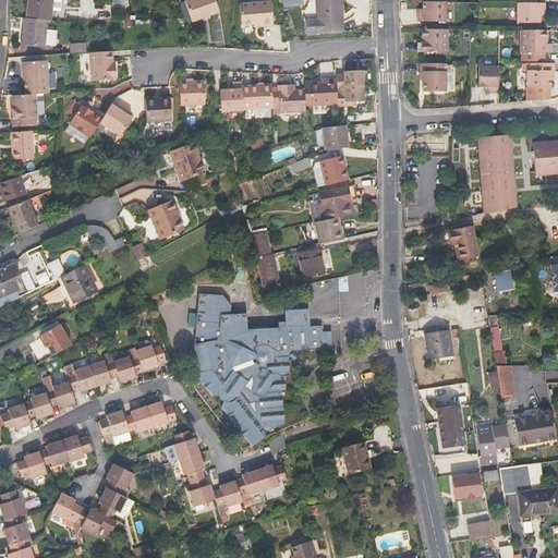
[(51,0),(28,0),(27,17),(47,20),(50,20),(51,9),(51,0)]
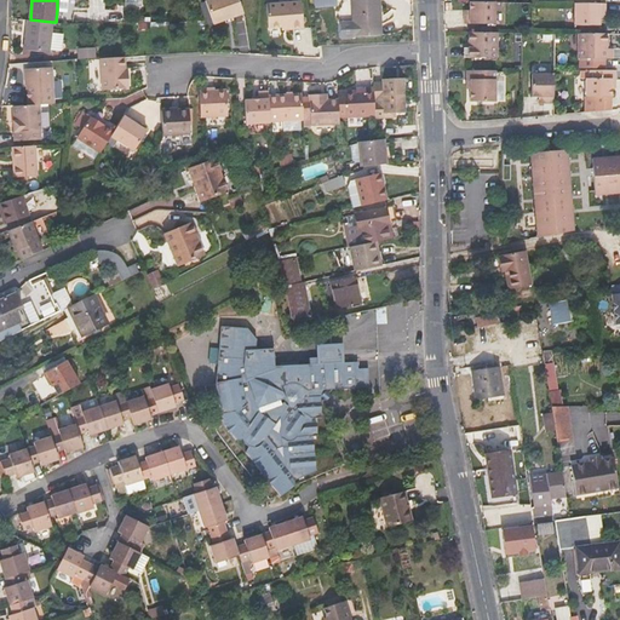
[(57,0),(57,10),(65,11),(67,0),(57,0)]
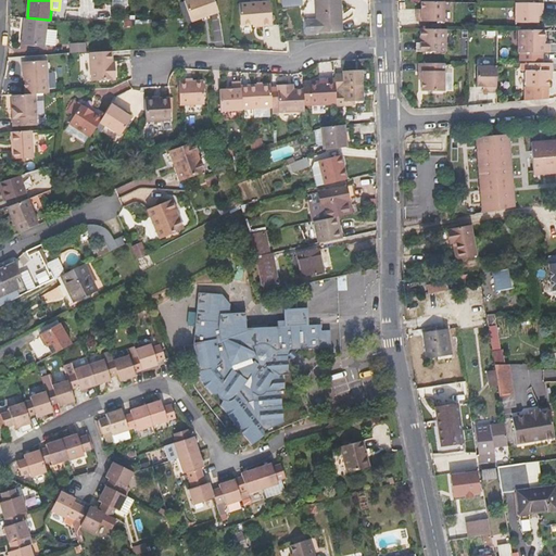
[(191,21),(218,12),(214,0),(185,0),(184,0),(191,21)]
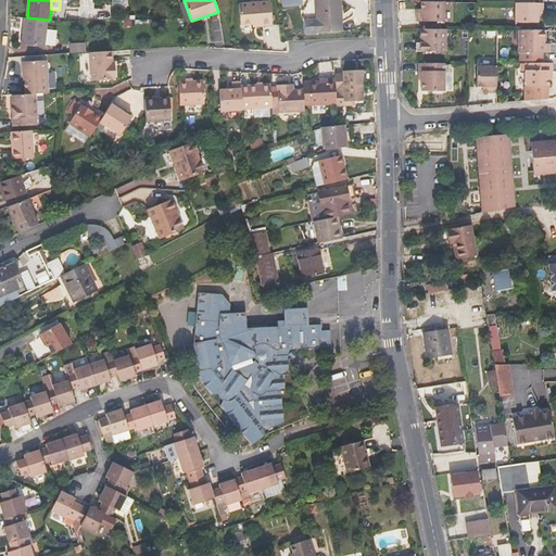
[(305,22),(306,34),(342,32),(340,0),(317,0),(318,21),(305,22)]
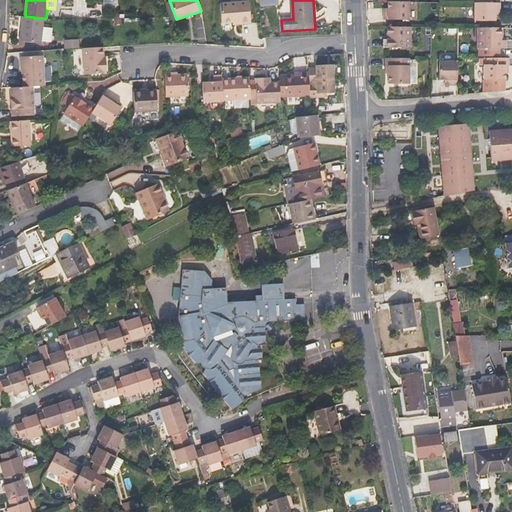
[(408,19),(409,1),(387,1),(387,8),(387,11),(383,11),(383,19),(408,19)]
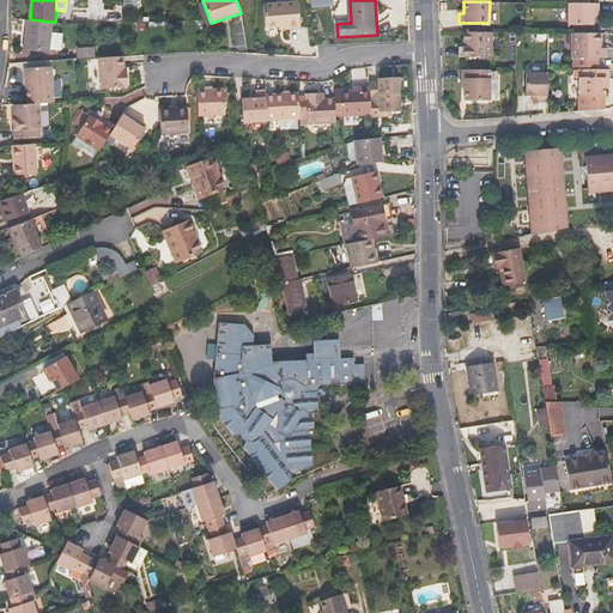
[(267,26),(279,26),(287,26),(287,29),(301,29),(299,2),(266,4),(267,26)]
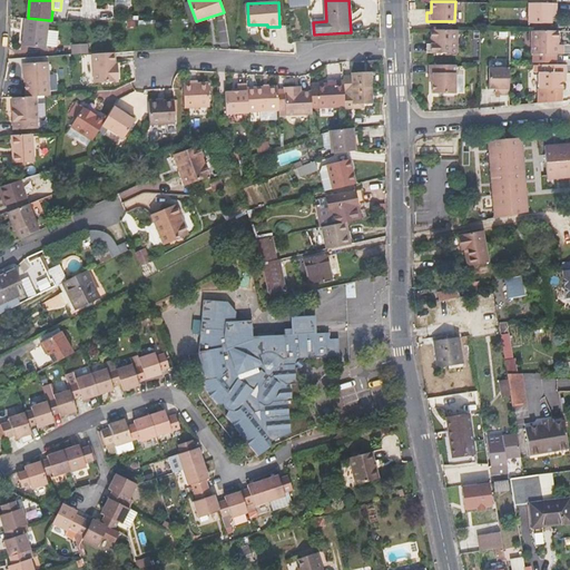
[(557,10),(557,2),(528,2),(528,22),(551,22),(551,16),(551,11),(557,10)]
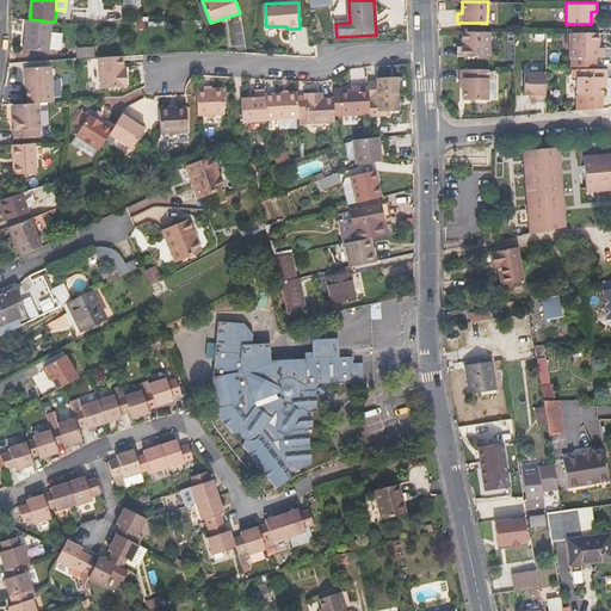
[(62,34),(50,31),(51,22),(30,19),(28,19),(25,49),(48,53),(49,49),(61,50),(62,34)]
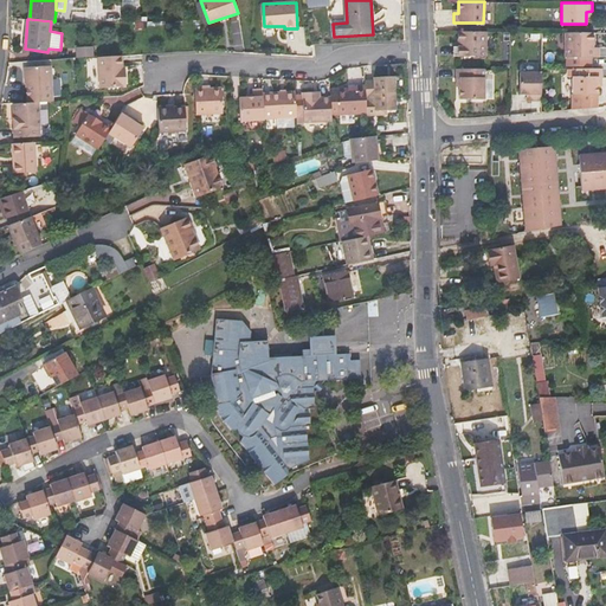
[(485,56),(485,31),(458,31),(458,46),(453,46),(453,56),(485,56)]
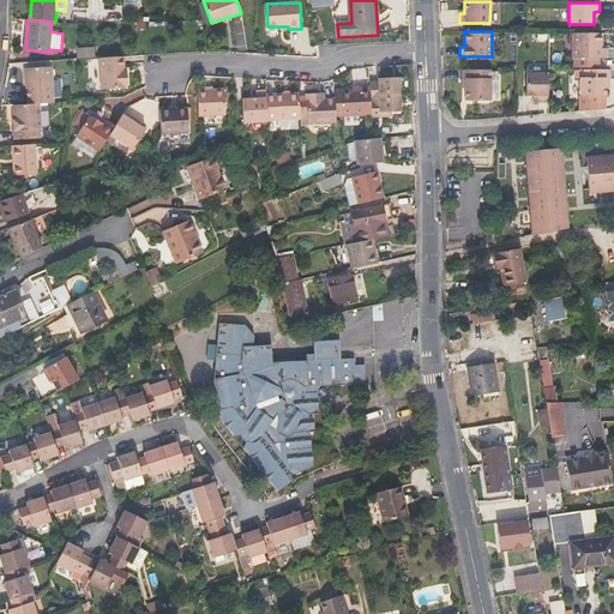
[(601,48),(601,32),(573,31),(573,58),(606,58),(607,48),(601,48)]
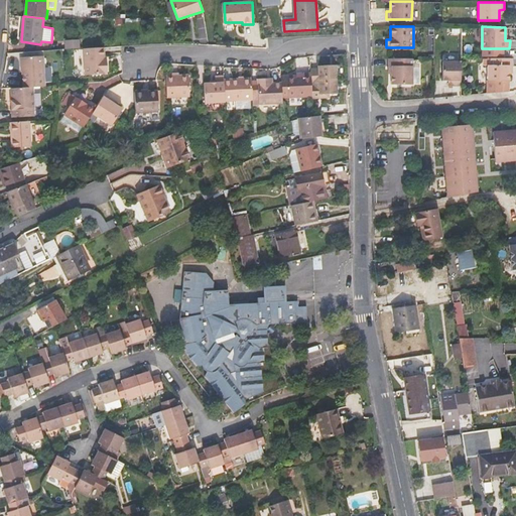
[(79,38),(66,39),(67,48),(79,47),(79,38)]
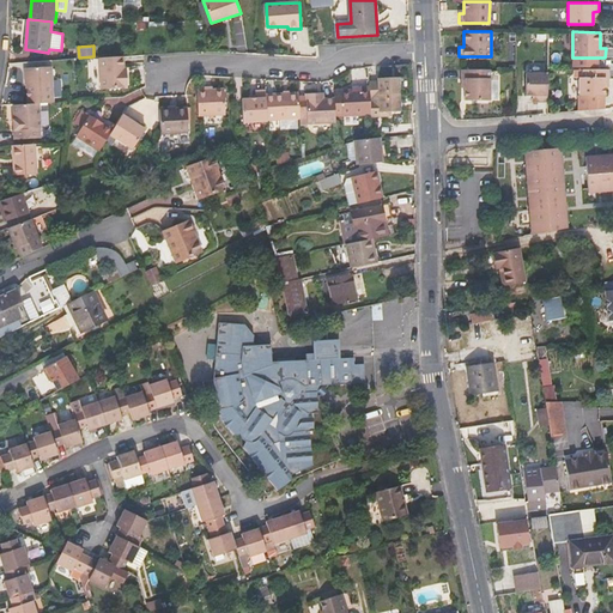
[(125,76),(125,71),(123,55),(99,56),(101,89),(128,87),(127,76),(125,76)]
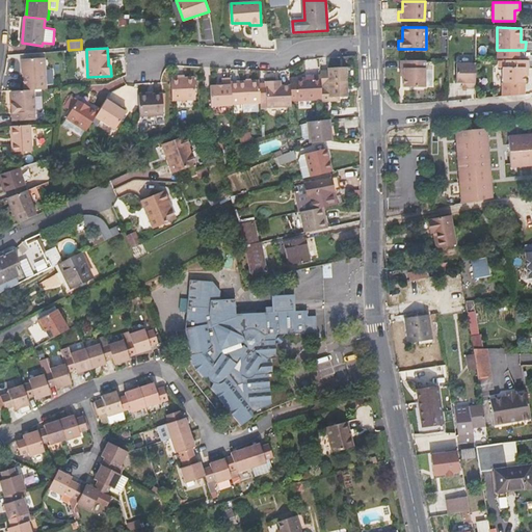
[(32,88),(34,88),(47,88),(45,58),(23,59),(25,89),(32,88)]
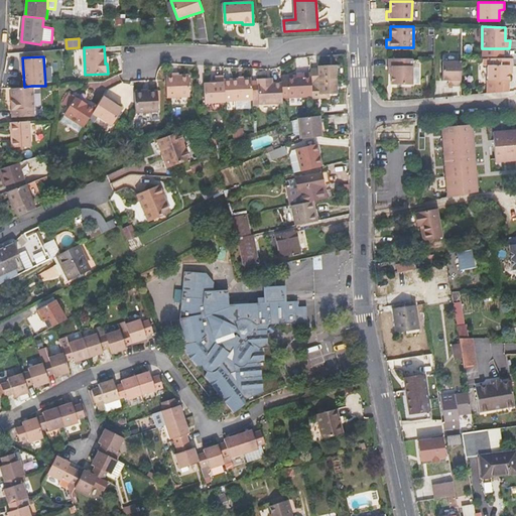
[(487,80),(508,80),(509,72),(509,66),(512,66),(512,57),(490,57),(490,65),(487,65),(487,80)]
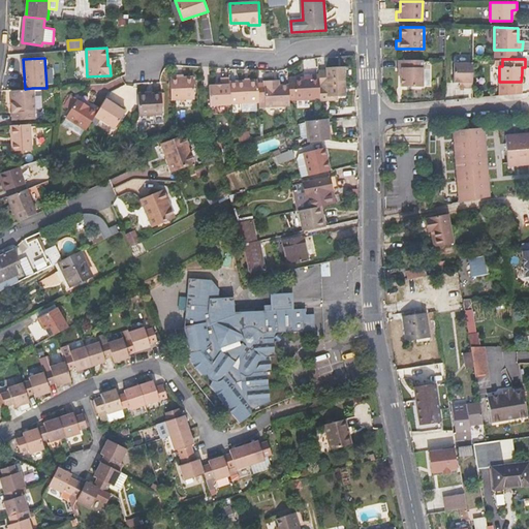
[(402,86),(423,86),(424,60),(400,60),(399,67),(402,67),(402,86)]
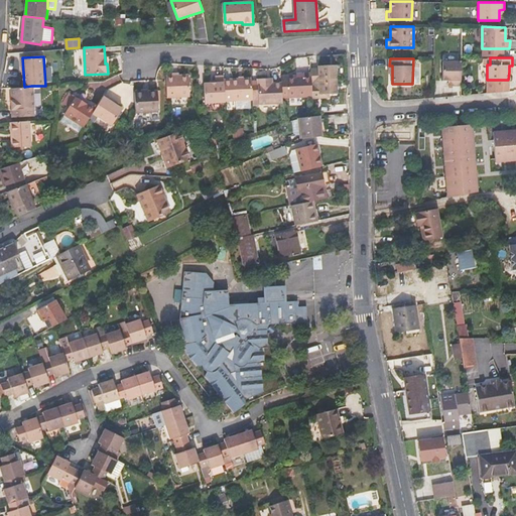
[(442,81),(448,81),(448,86),(461,86),(462,61),(443,61),(442,81)]
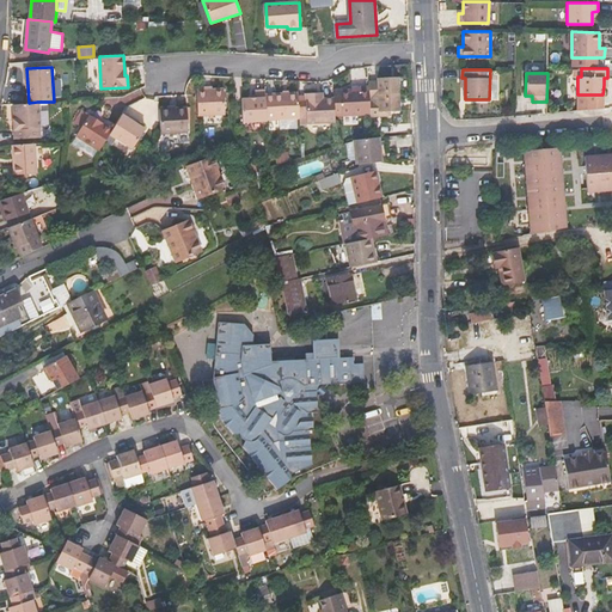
[(369,83),(369,86),(371,115),(371,116),(390,116),(390,111),(399,111),(398,78),(378,78),(378,81),(369,83)]
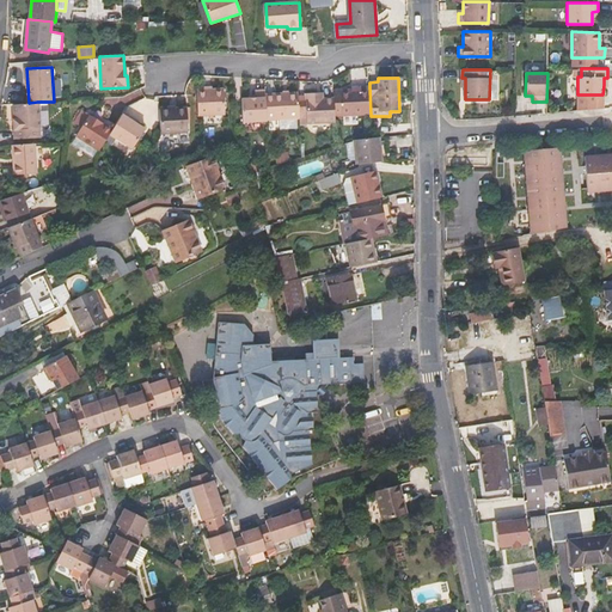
[(359,87),(359,90),(352,91),(340,91),(341,115),(371,115),(369,86),(359,87)]
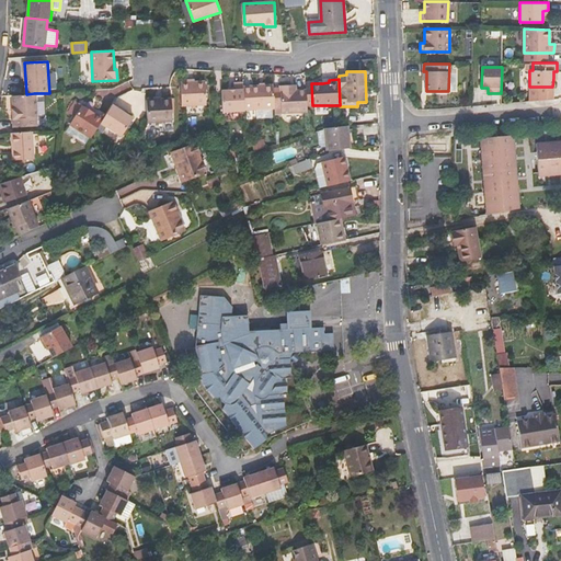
[(190,81),(190,80),(181,80),(182,104),(206,103),(205,81),(190,81)]
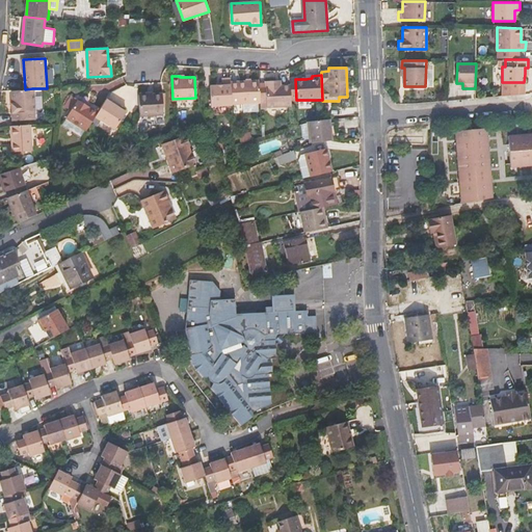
[(210,85),(211,105),(233,104),(233,103),(232,83),(232,80),(232,77),(221,78),(221,85),(210,85)]
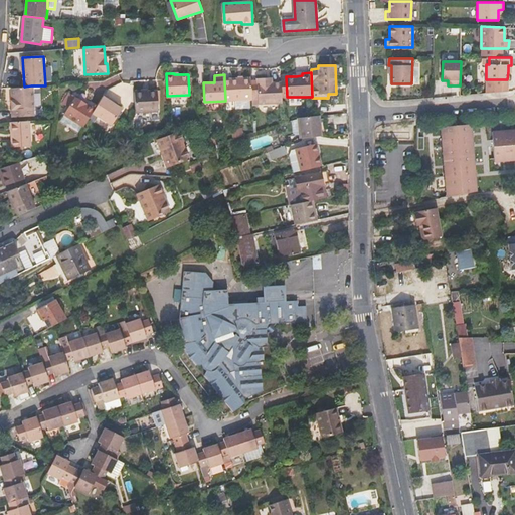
[(252,99),(251,77),(230,77),(230,80),(224,80),(225,100),(252,99)]
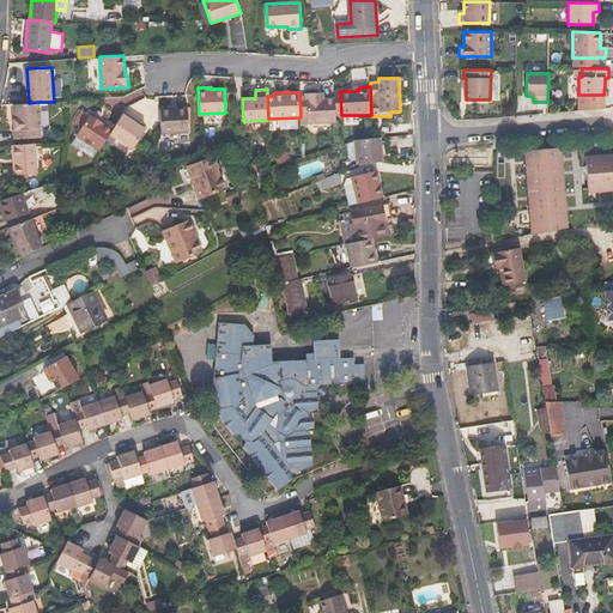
[(304,93),(307,123),(311,123),(317,123),(337,121),(335,97),(323,97),(323,93),(316,93),(304,93)]
